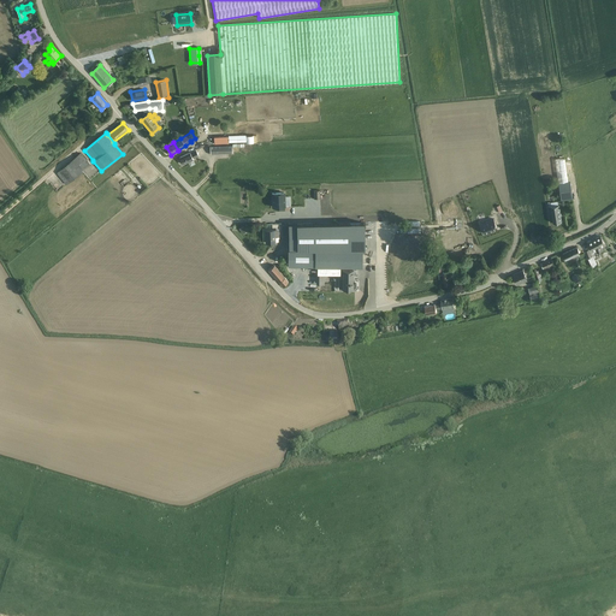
[(181,158),(183,164),(194,159),(199,155),(196,150),(181,158)]
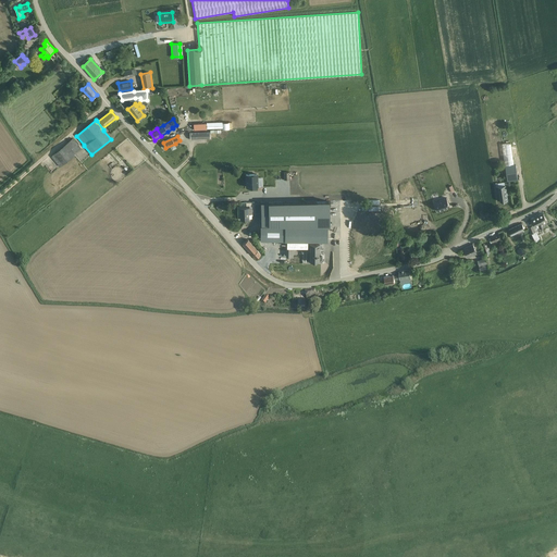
[(54,161),(60,168),(75,155),(74,153),(81,148),(73,138),(50,158),(53,162),(54,161)]
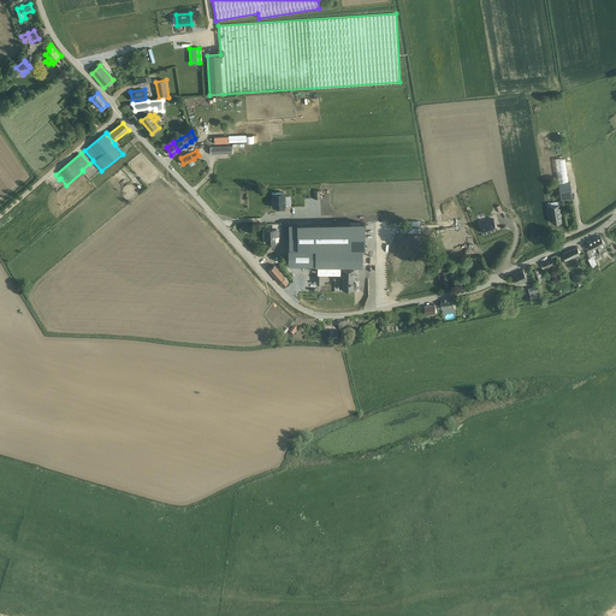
[(284,193),(272,194),(273,207),(285,207),(284,193)]
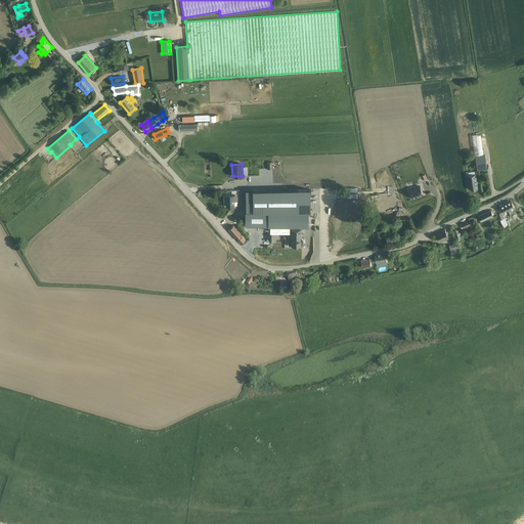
[(475,175),(469,176),(471,189),(477,188),(475,175)]
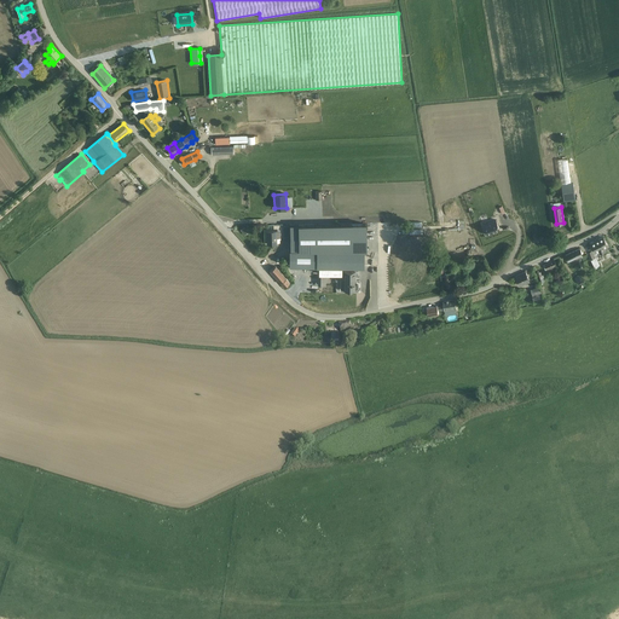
[(497,220),(482,225),(486,235),(492,232),(492,233),(496,232),(495,231),(501,230),(497,220)]
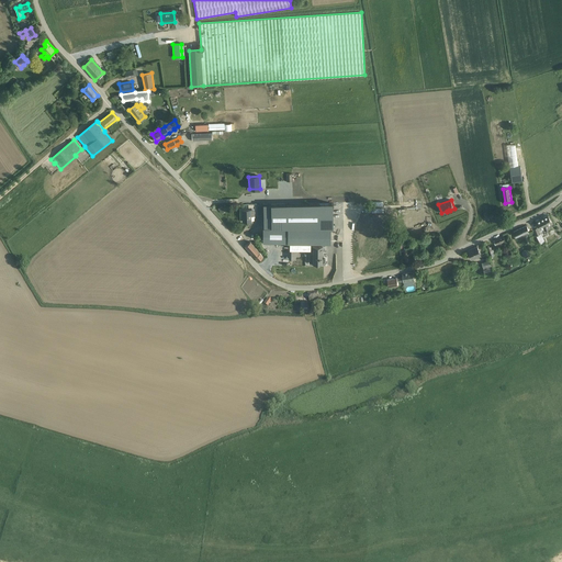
[(332,203),(262,204),(263,227),(330,228),(333,228),(332,203)]
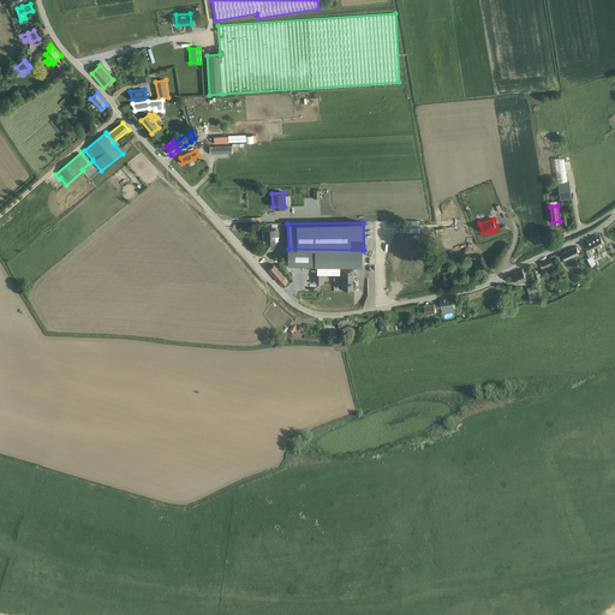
[(266,230),(266,243),(275,243),(275,236),(279,236),(278,230),(281,230),(281,224),(272,224),(272,228),(266,228),(266,230)]
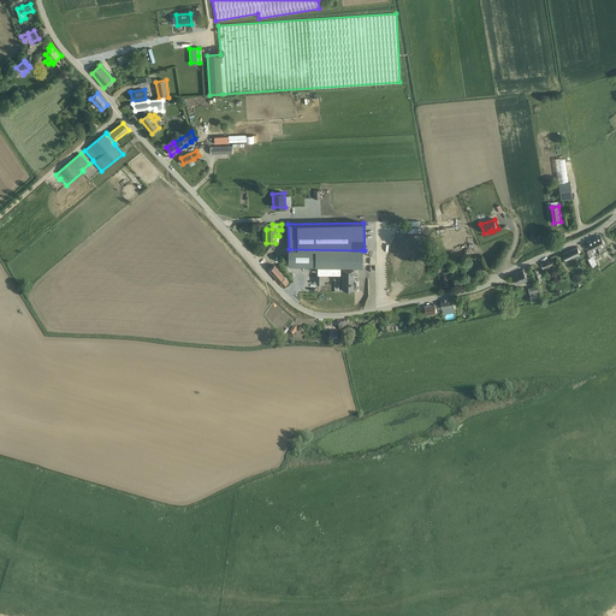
[(603,249),(602,246),(605,244),(600,236),(588,243),(592,250),(596,249),(597,252),(603,249)]
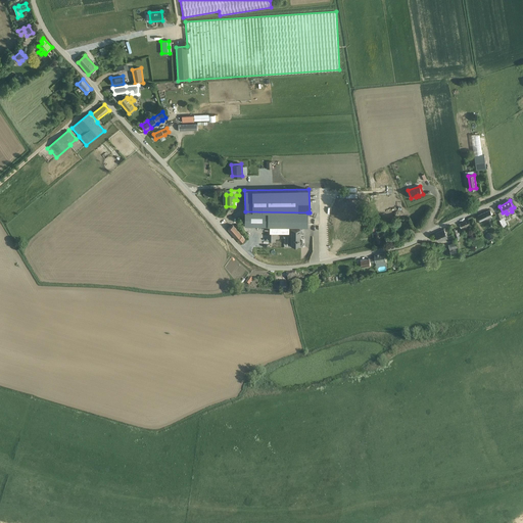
[(478,216),(480,220),(491,215),(490,210),(478,216)]
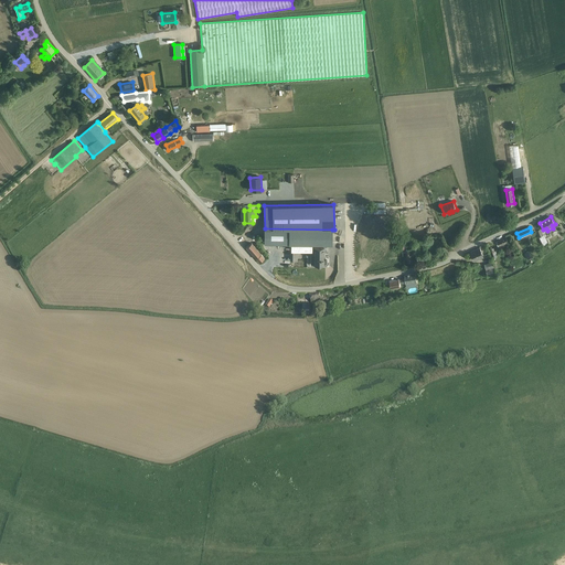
[(265,228),(264,228),(264,243),(291,243),(291,251),(311,251),(311,248),(312,248),(312,243),(332,243),(332,230),(265,228)]
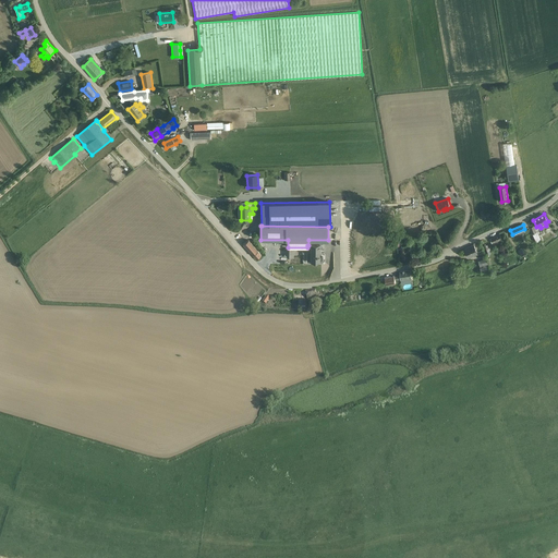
[(500,234),(489,239),(492,243),(502,239),(500,234)]
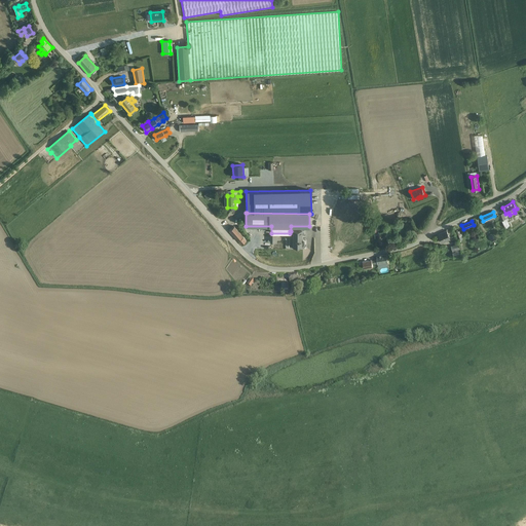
[(242,236),(234,226),(229,230),(238,240),(241,245),(247,240),(242,236)]
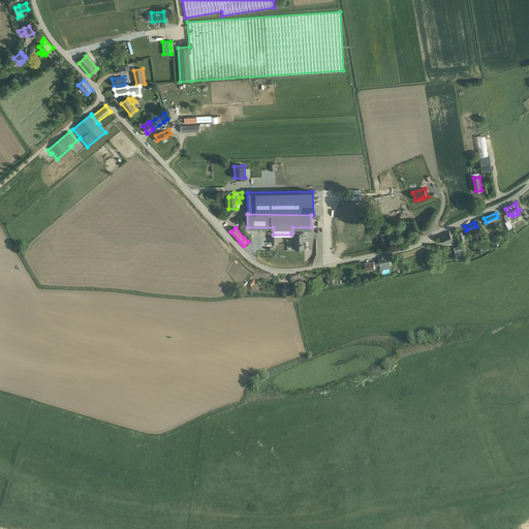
[(440,236),(444,244),(453,240),(449,231),(440,236)]
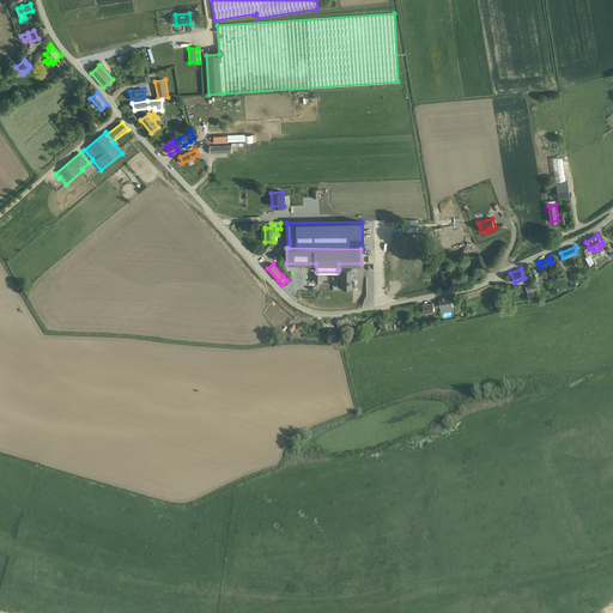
[(339,269),(338,269),(338,272),(338,286),(340,286),(340,287),(351,287),(351,286),(353,286),(354,285),(354,280),(353,279),(351,279),(352,269),(339,269)]
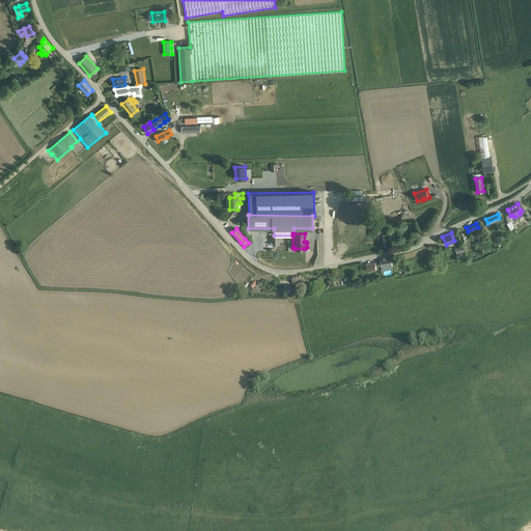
[(455,248),(458,259),(466,257),(463,246),(455,248)]
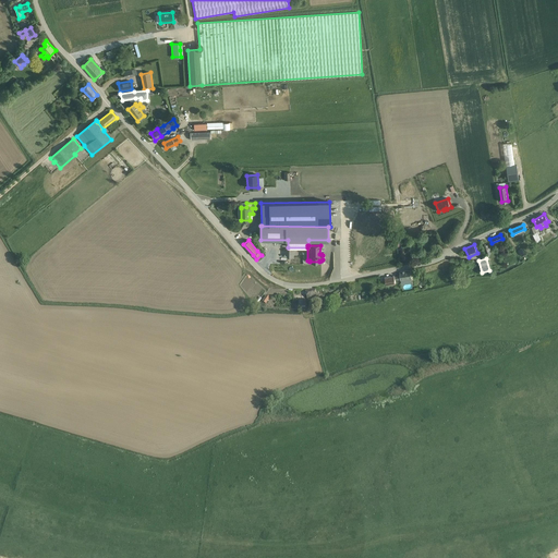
[(385,277),(386,284),(396,282),(396,280),(400,279),(401,280),(411,278),(410,270),(400,273),(400,275),(395,276),(385,277)]
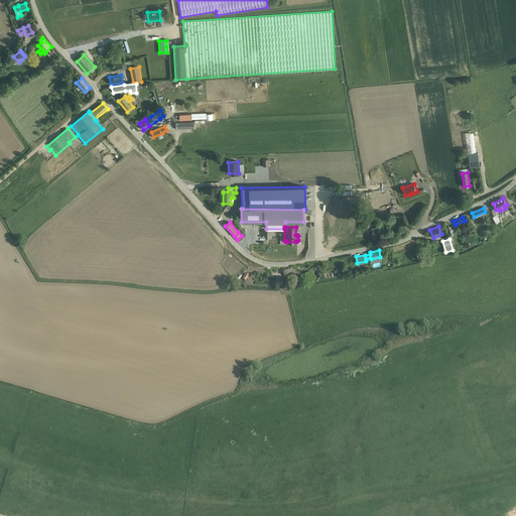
[(291,268),(282,270),(284,276),(292,274),(291,268)]
